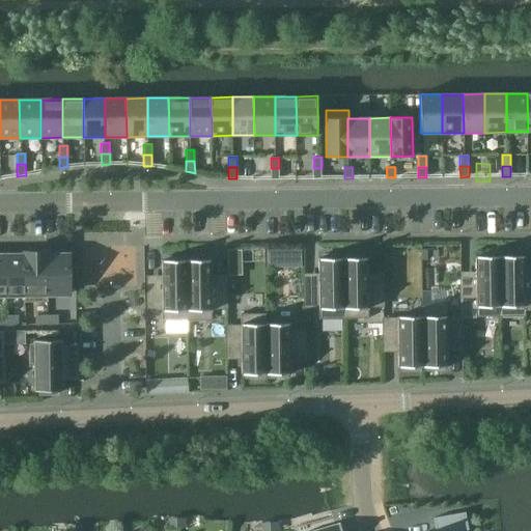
[(279,168),(271,168),(271,179),(279,179),(279,168)]
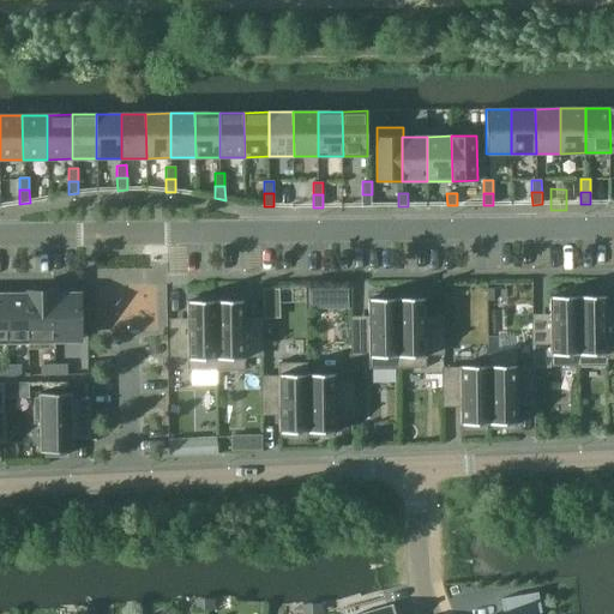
[(372,194),(362,194),(362,206),(372,206),(372,194)]
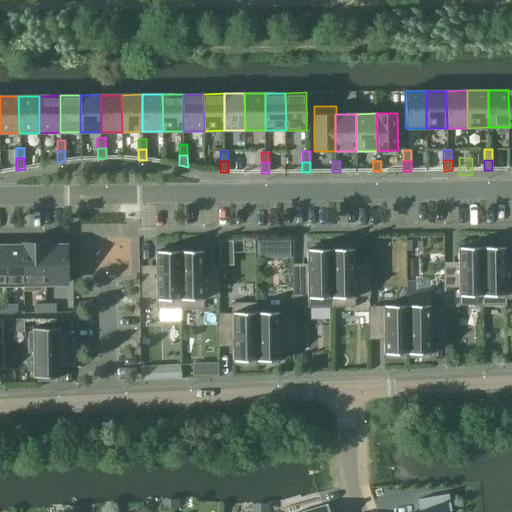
[(290,257),(290,240),(276,240),(276,257),(290,257)]
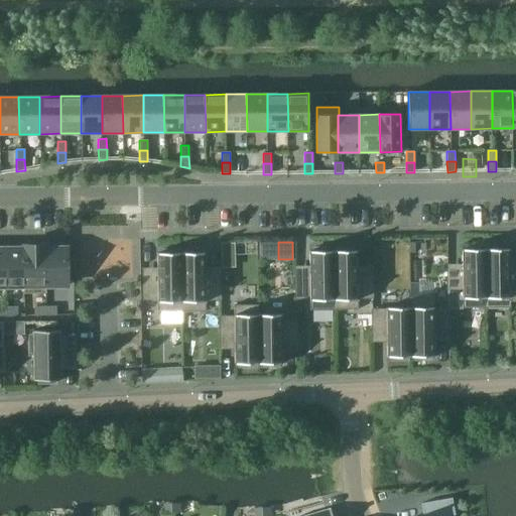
[(23,246),(23,248),(24,248),(24,286),(24,293),(46,293),(46,286),(45,286),(44,248),(45,248),(45,245),(23,246)]
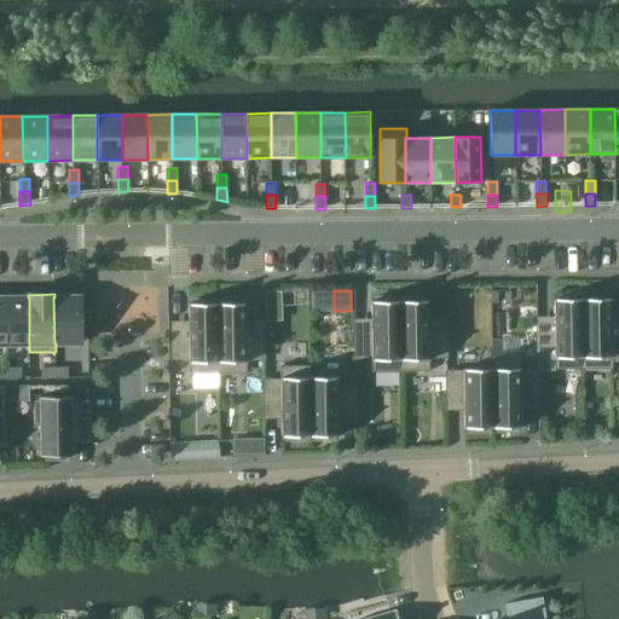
[(537,325),(538,370),(584,369),(582,299),(579,299),(579,295),(559,295),(559,299),(554,299),(554,325),(537,325)]
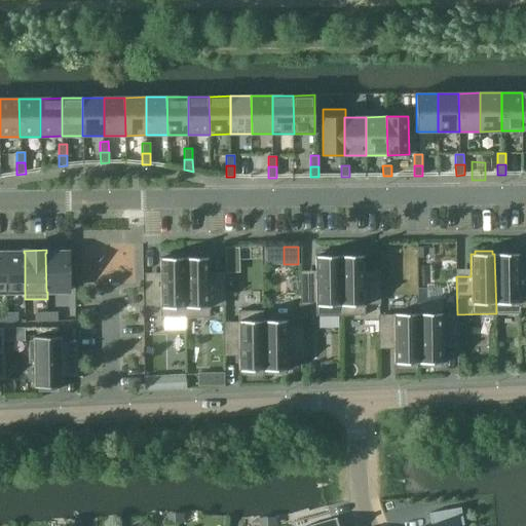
[(343,256),(339,256),(341,315),(365,315),(365,303),(379,303),(379,277),(365,278),(365,255),(361,255),(361,252),(343,253),(343,256)]
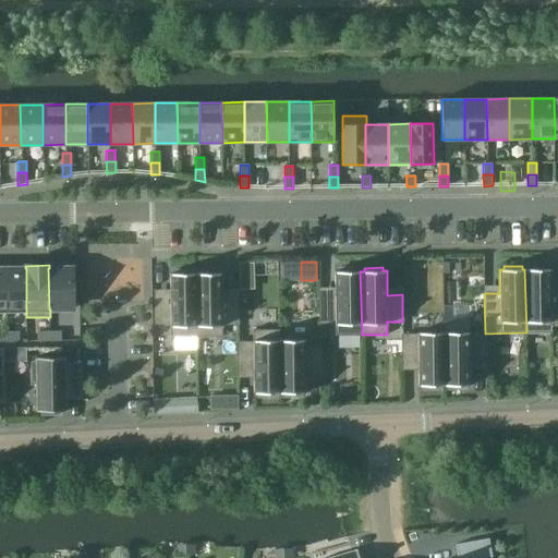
[(7,268),(7,310),(26,310),(26,268),(25,268),(7,268)]
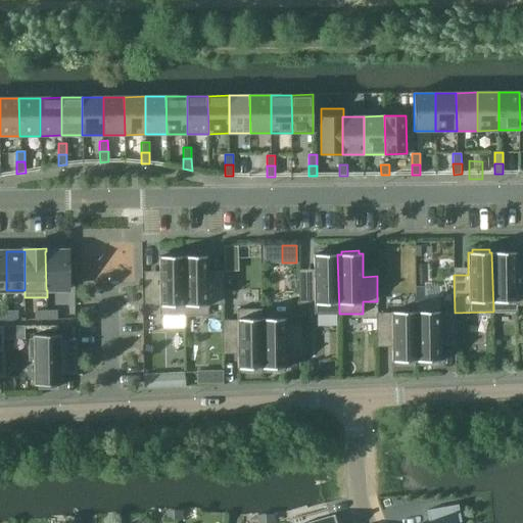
[(46,251),(45,251),(46,290),(47,290),(67,290),(67,251),(46,251)]
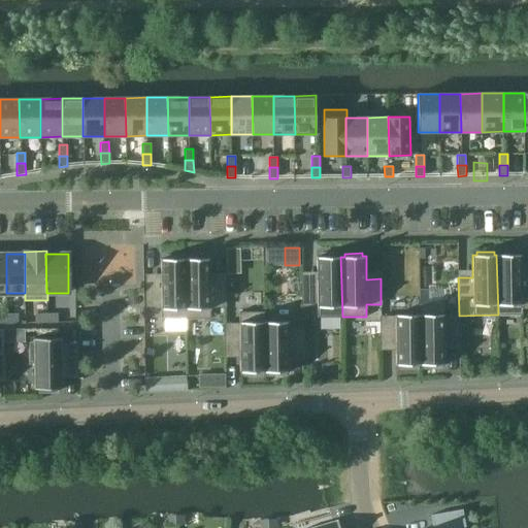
[(318,318),(342,317),(340,257),(338,257),(338,254),(321,254),(321,257),(317,257),(317,279),(302,279),(303,305),(318,305),(318,318)]
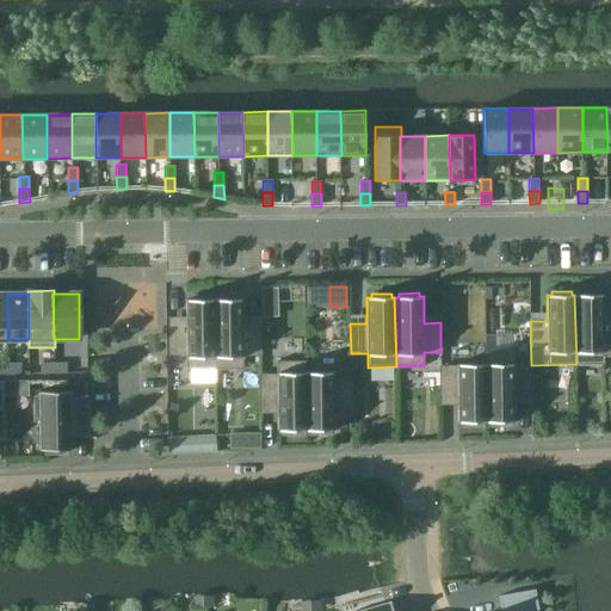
[(574,295),(576,364),(605,364),(604,356),(610,355),(610,314),(604,314),(604,294),(574,295)]
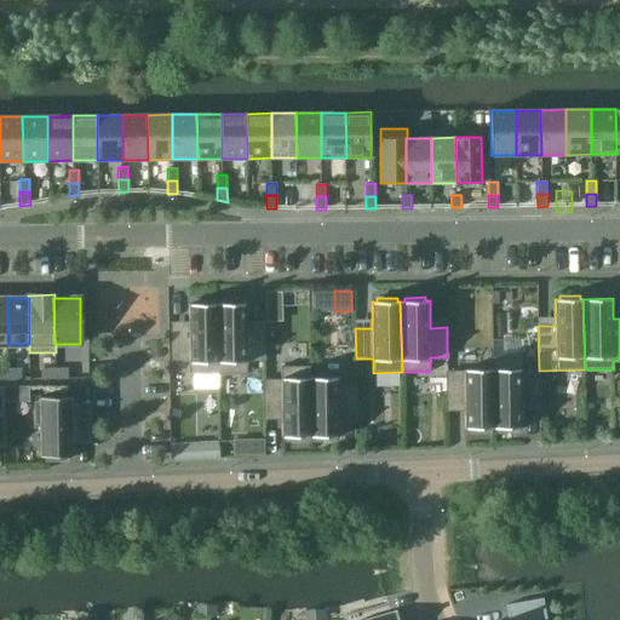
[(218,304),(218,374),(247,374),(247,360),(264,360),(264,329),(247,329),(246,303),(241,303),(241,299),(222,300),(222,304),(218,304)]
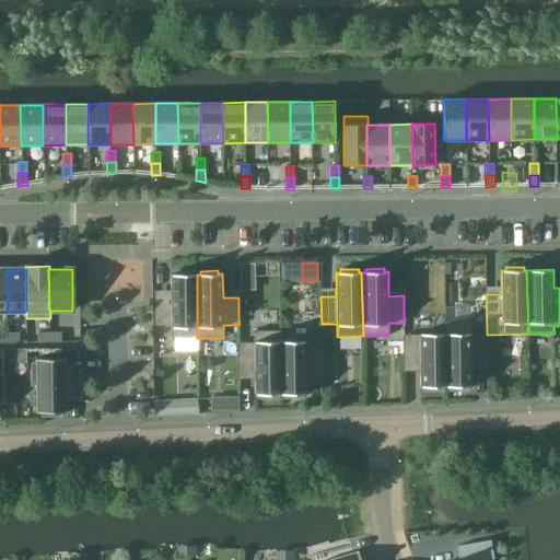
[(197,338),(197,275),(193,275),(193,271),(175,271),(175,275),(171,275),(171,299),(155,299),(155,326),(171,326),(172,338),(197,338)]
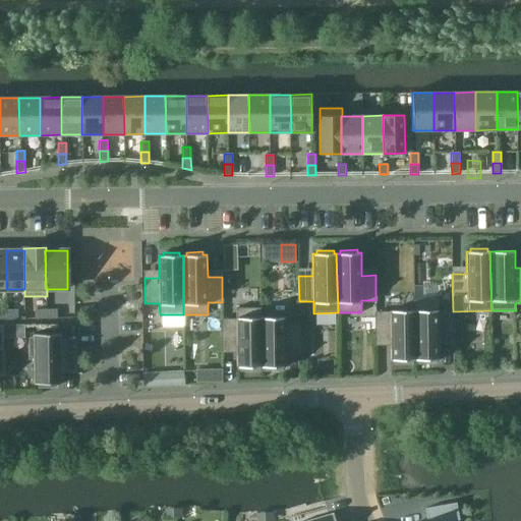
[(413,300),(413,310),(414,310),(416,360),(418,360),(418,363),(436,363),(436,359),(440,359),(439,337),(453,337),(453,311),(439,312),(439,300),(413,300)]
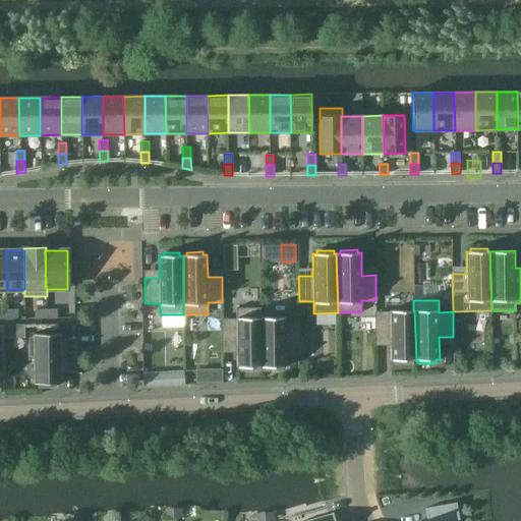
[(257,367),(261,367),(261,317),(262,317),(262,307),(261,307),(236,308),(236,320),(222,321),(223,345),(236,345),(237,367),(241,367),(241,370),(257,370),(257,367)]
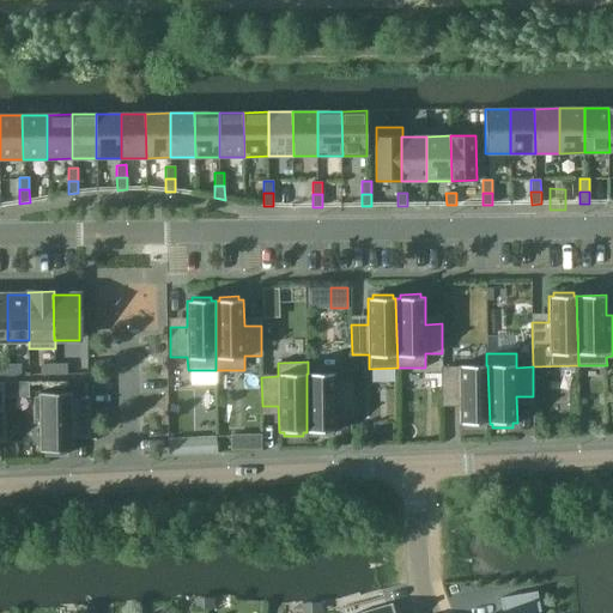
[(54,364),(41,364),(42,375),(54,375),(54,364)]
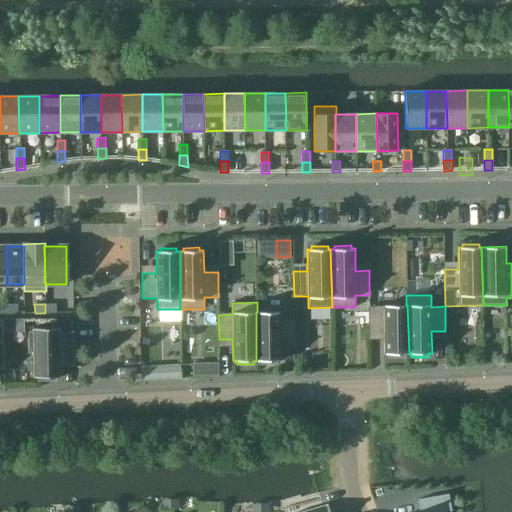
[(56,304),(45,304),(45,313),(56,313),(56,304)]
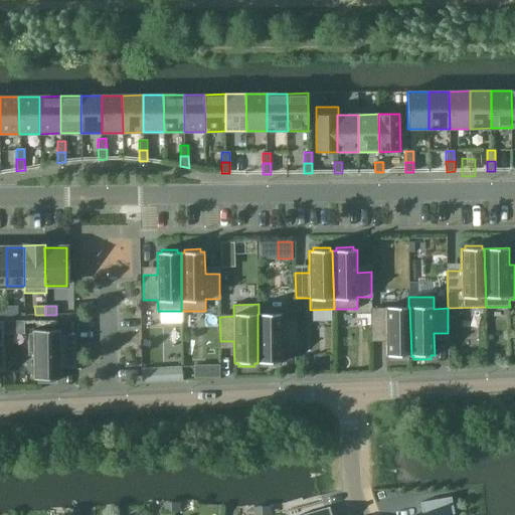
[(17,307),(7,307),(7,315),(17,315),(17,307)]
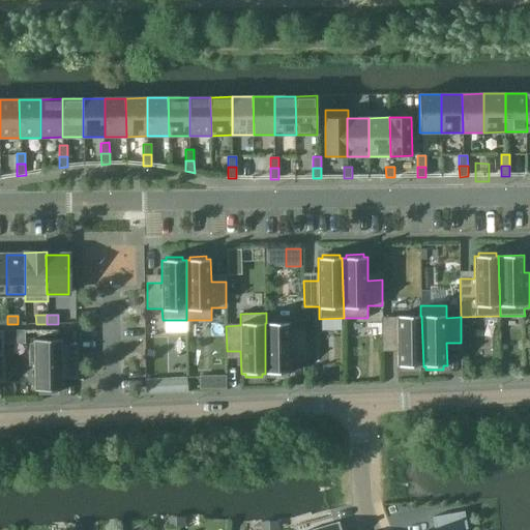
[(421,316),(420,316),(396,316),(396,318),(382,318),(383,344),(398,344),(398,366),(402,366),(402,370),(419,370),(419,366),(423,366),(421,316)]
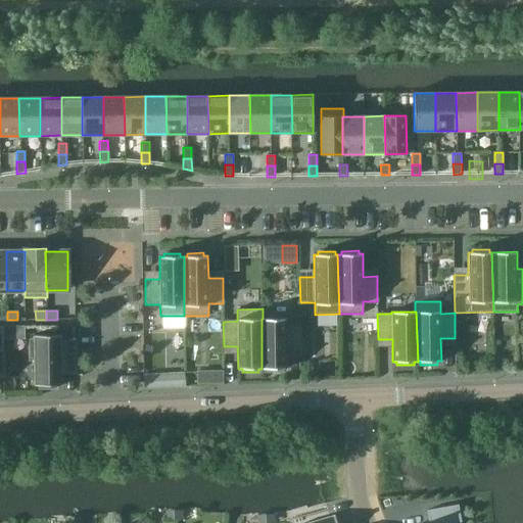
[(262,319),(262,369),(266,369),(266,372),(282,372),(282,369),(286,369),(286,350),(300,350),(300,325),(286,326),(286,319),(263,319),(262,319)]
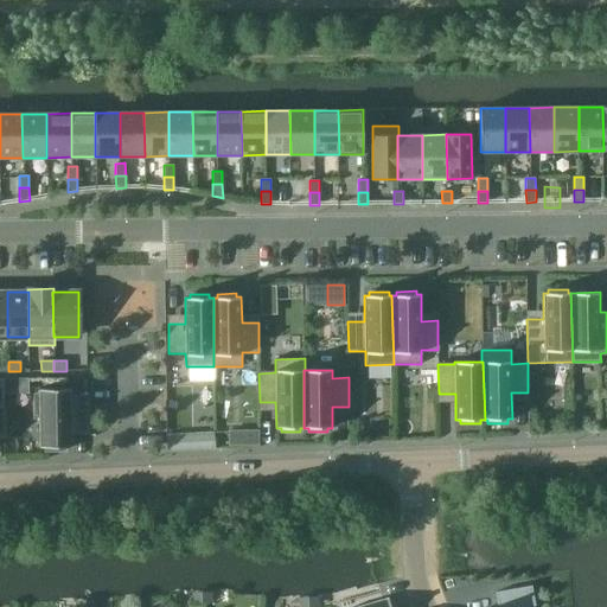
[(26,378),(5,378),(5,393),(26,393),(26,378)]
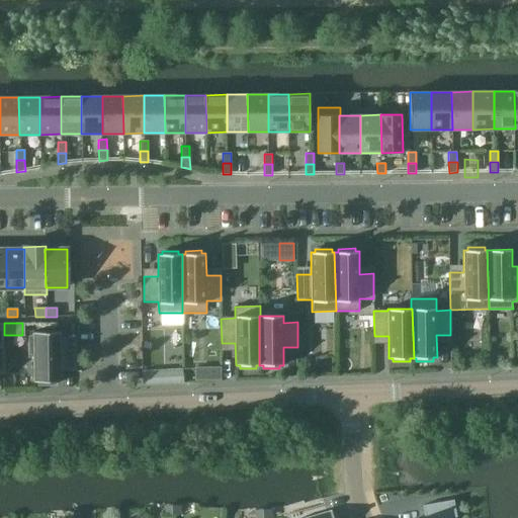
[(75,363),(75,338),(61,338),(61,332),(54,332),(39,332),(32,332),(33,337),(30,337),(30,353),(33,353),(33,367),(33,368),(33,375),(33,376),(33,381),(38,381),(38,384),(56,384),(56,381),(61,381),(61,363),(75,363)]
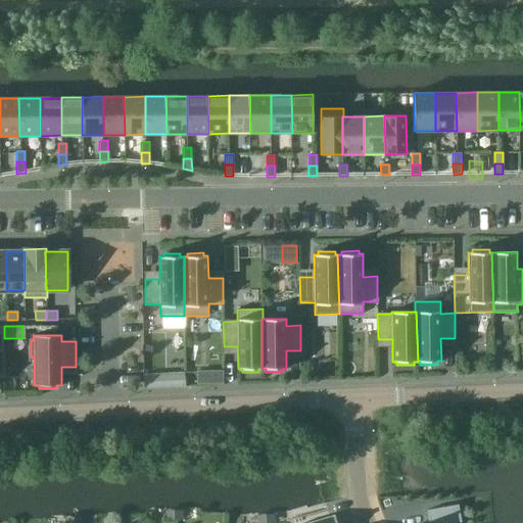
[(170,373),(171,387),(185,386),(184,373),(170,373)]
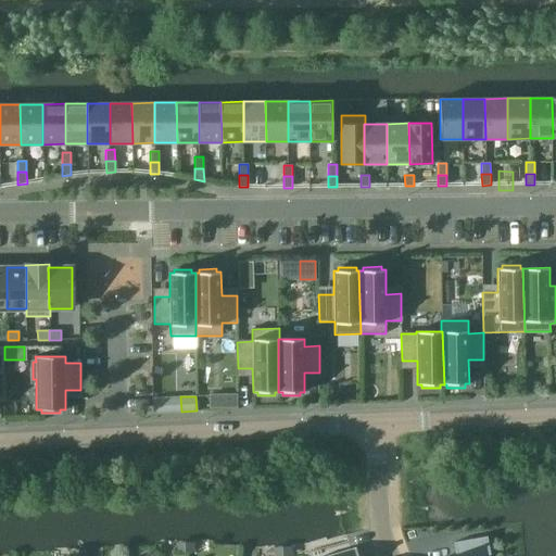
[(456,555),(475,555),(471,540),(454,543),(456,555)]
